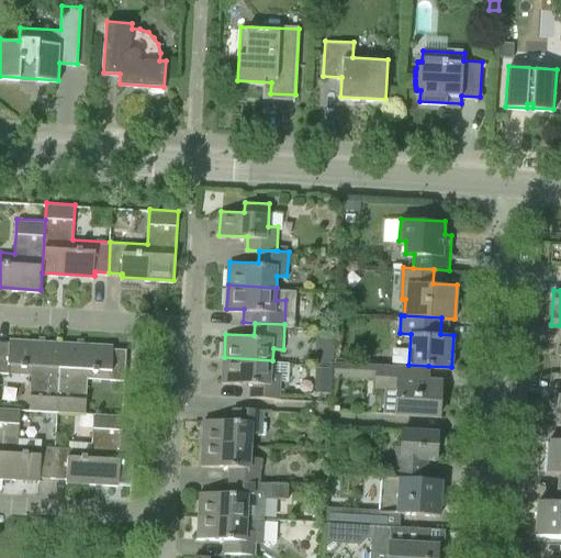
[(317,358),(333,359),(334,332),(318,332),(317,358)]
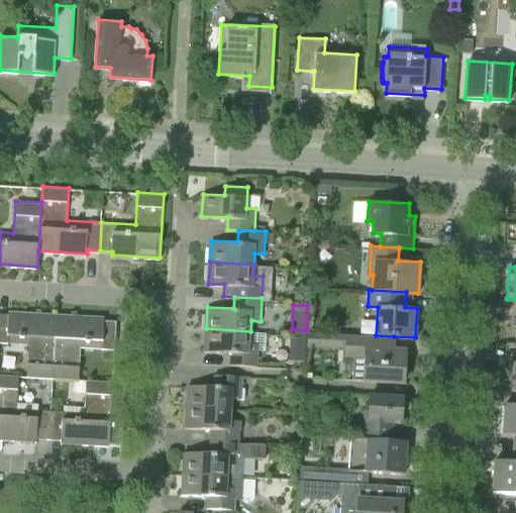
[(27,376),(53,377),(57,312),(9,309),(9,313),(0,312),(0,340),(29,342),(27,376)]
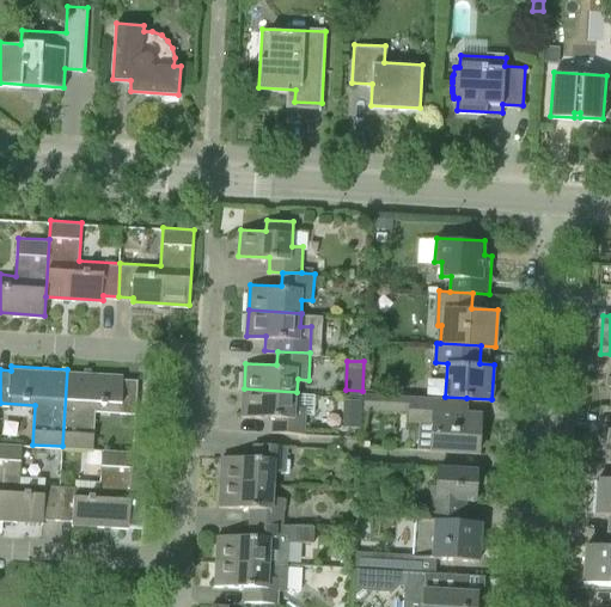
[(96,410),(136,412),(138,378),(123,376),(123,373),(67,369),(62,446),(93,448),(96,410)]
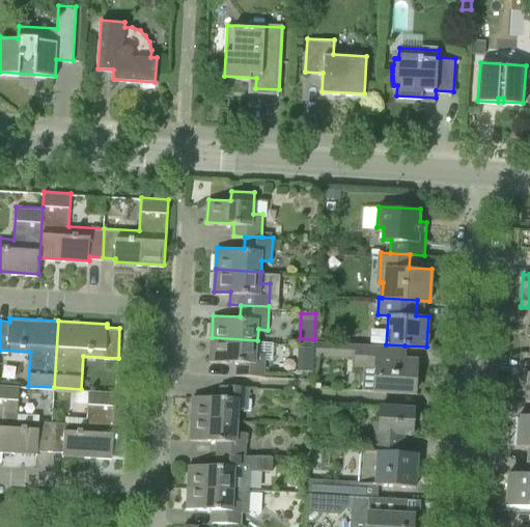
[(265,375),(266,358),(274,359),(275,341),(257,340),(212,337),(211,359),(236,361),(236,373),(265,375)]
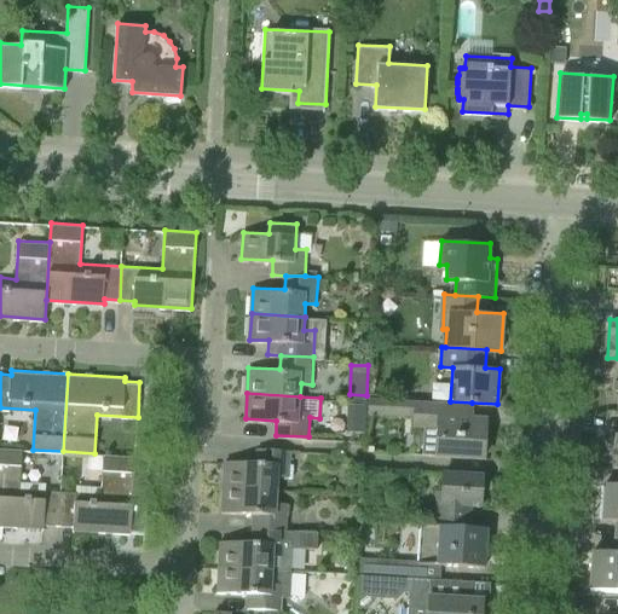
[(368,412),(396,413),(397,398),(369,397),(368,412)]
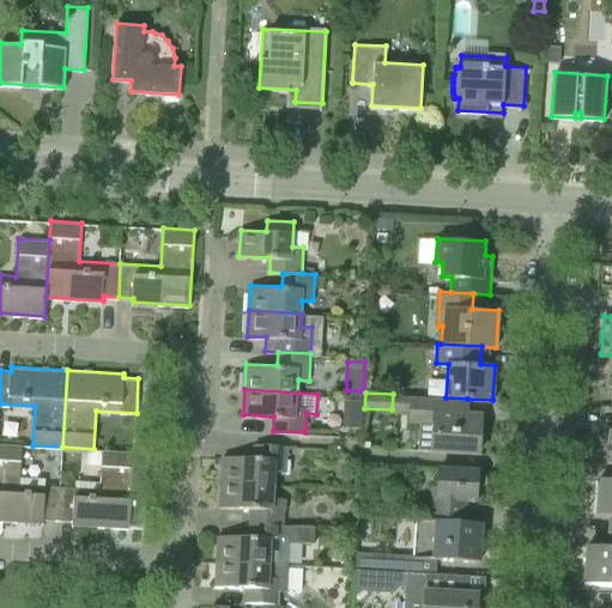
[(431,449),(479,451),(480,413),(466,413),(467,399),(446,397),(410,395),(408,421),(432,423),(431,449)]
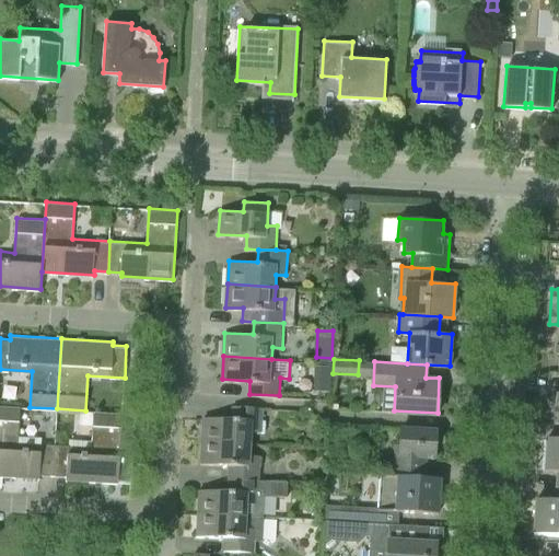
[(41,473),(54,474),(56,443),(19,441),(21,406),(0,404),(0,474),(39,477),(41,473)]
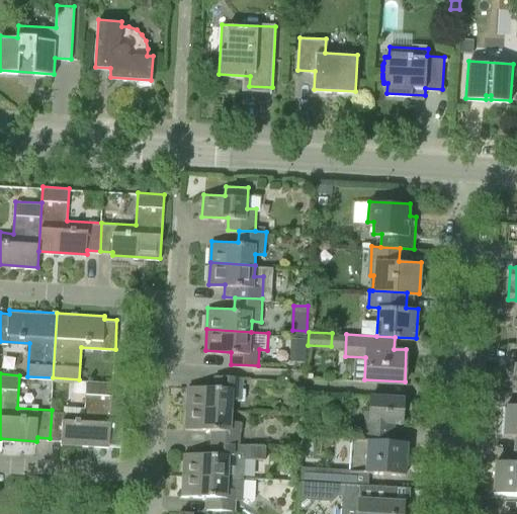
[(188,406),(233,408),(233,398),(242,398),(244,375),(216,373),(216,386),(189,384),(188,406)]
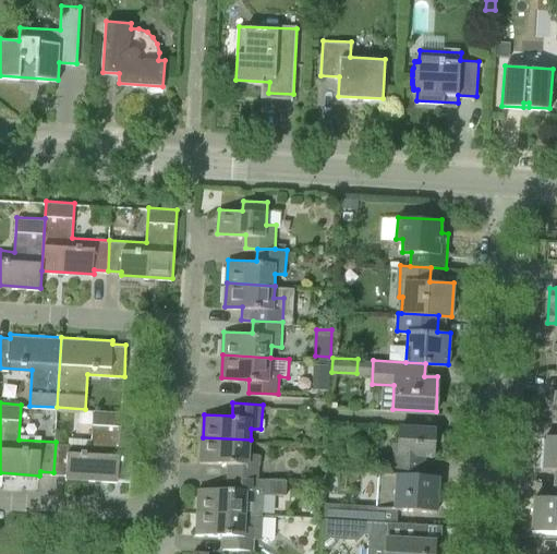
[(56,442),(53,472),(67,473),(67,477),(118,480),(122,410),(94,409),(92,444),(56,442)]
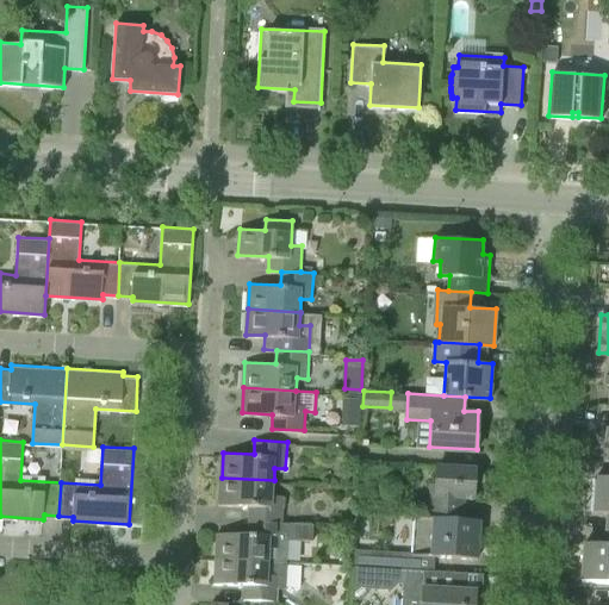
[(429,516),(464,518),(465,497),(473,497),(476,466),(436,463),(434,492),(430,492),(429,516)]
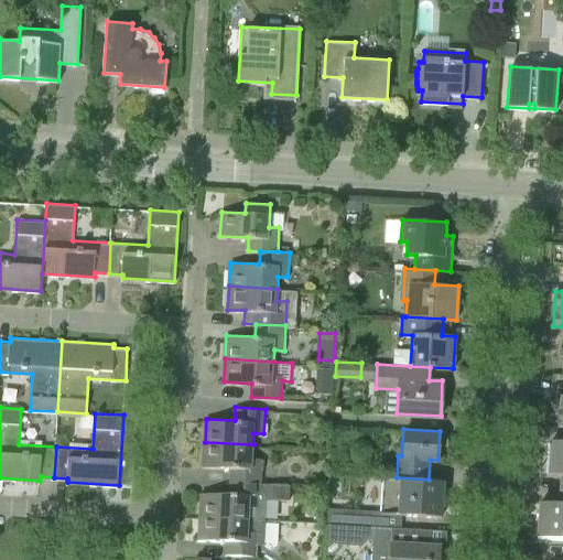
[(562,487),(562,440),(552,439),(550,472),(562,473),(562,487)]
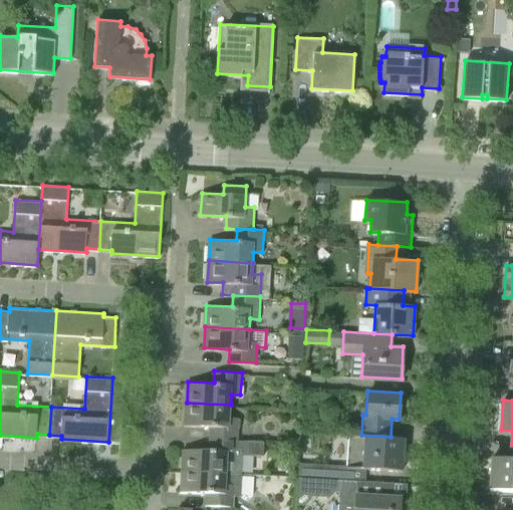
[(210,437),(238,439),(239,417),(230,416),(231,405),(187,403),(185,424),(211,426),(210,437)]
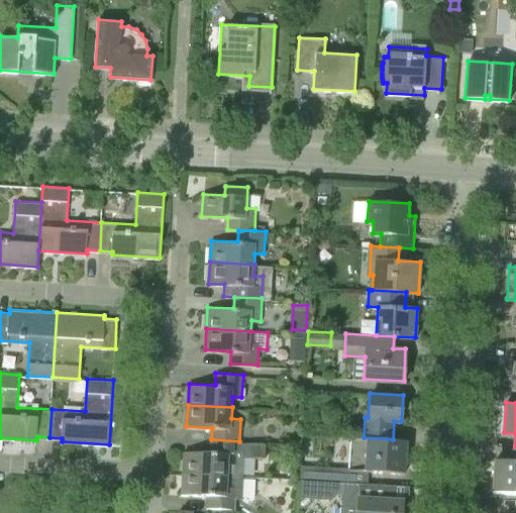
[(349,469),(365,470),(405,472),(407,440),(393,439),(364,437),(351,437),(349,467),(349,469)]
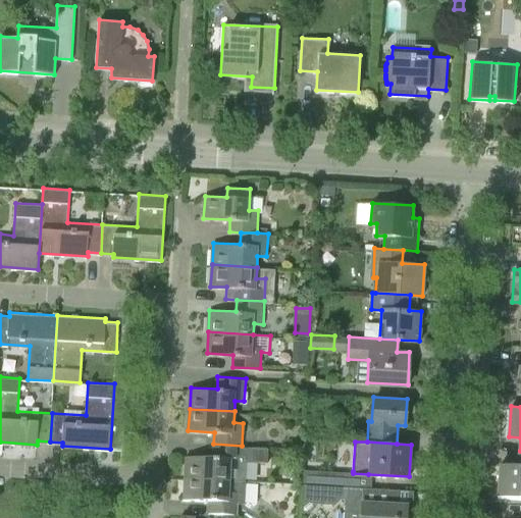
[(186,476),(230,479),(230,468),(240,468),(242,446),(213,444),(213,456),(187,455),(186,476)]
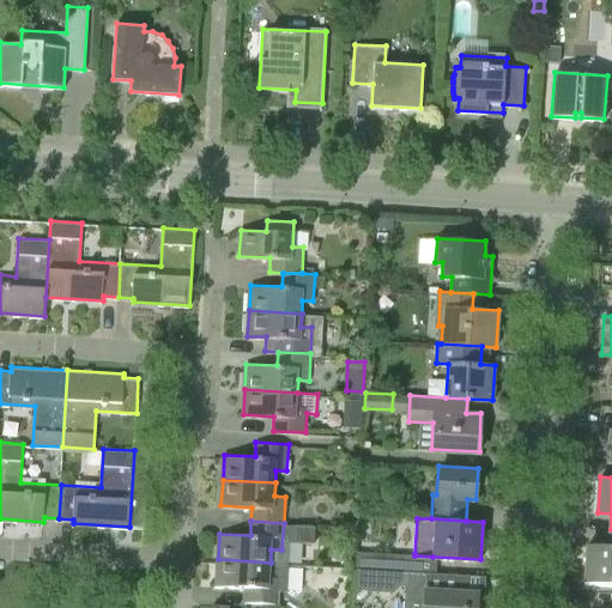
[(611,529),(610,545),(588,543),(586,582),(611,583),(611,529)]
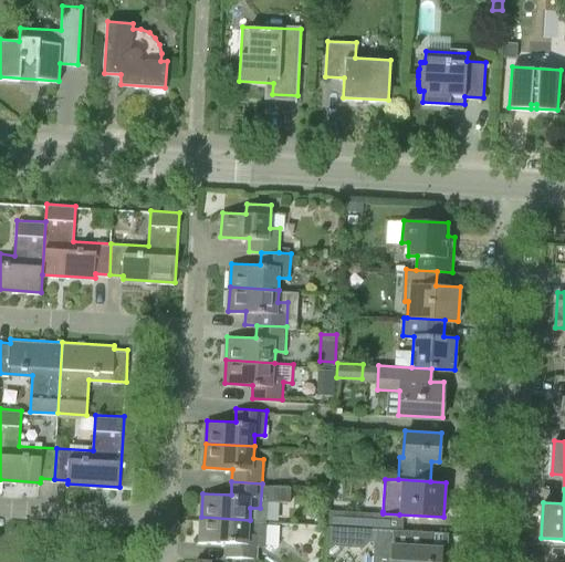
[(330,508),(328,523),(330,523),(382,527),(383,513),(383,511),(373,510),(330,508)]
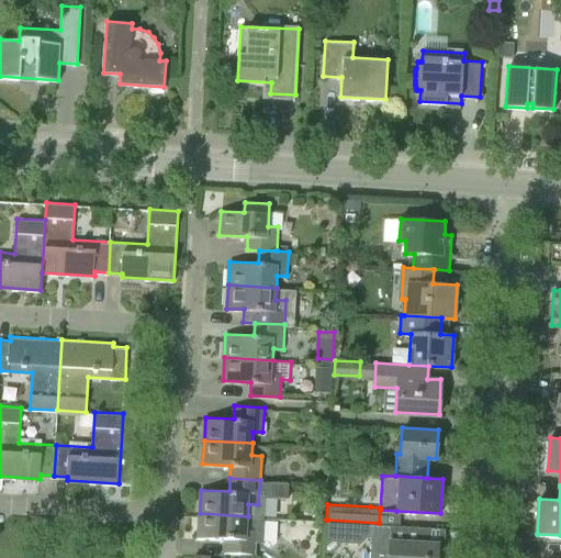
[(248,516),(200,513),(199,536),(226,538),(226,550),(256,553),(257,528),(247,527),(248,516)]
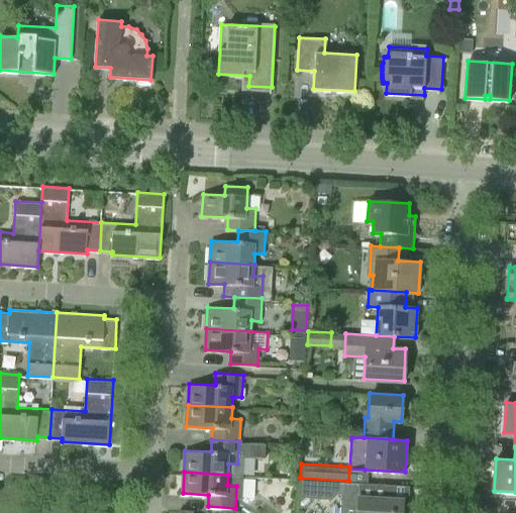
[(389,484),(348,481),(301,478),(299,505),(305,506),(312,500),(312,495),(331,496),(337,489),(344,490),(343,506),(343,512),(402,512),(404,499),(389,498),(389,484)]
